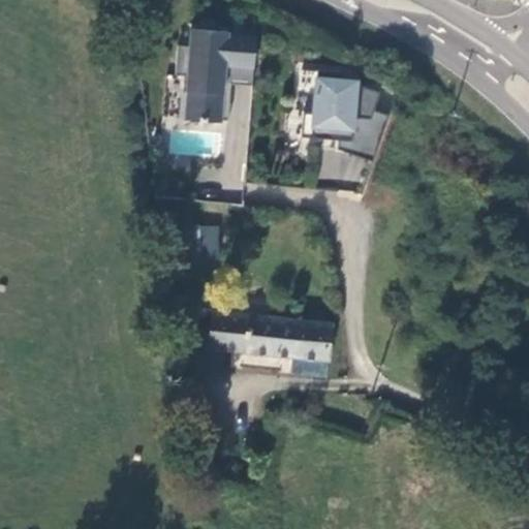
[(528,4),(528,0),(514,0),(511,6),(527,11),(528,4)]
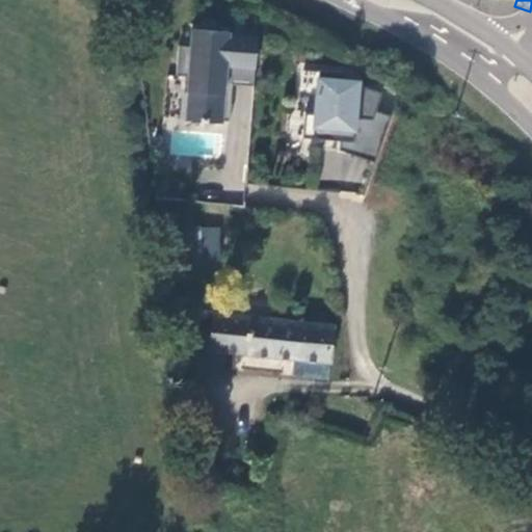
[(188,88),(185,117),(222,121),(224,87),(231,82),(254,84),(257,34),(230,32),(230,29),(192,27),(190,44),(179,43),(176,73),(188,74),(187,88),(188,88)]
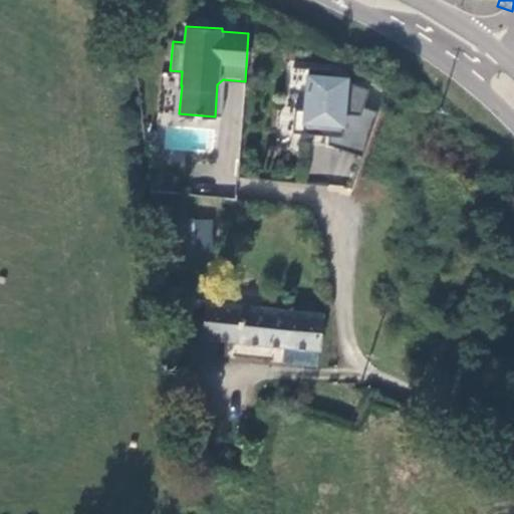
[(294,108),(292,133),(328,136),(336,136),(336,147),(362,156),(377,110),(362,105),(368,87),(345,80),(345,77),(332,76),(332,70),(306,68),(304,109),(294,108)]
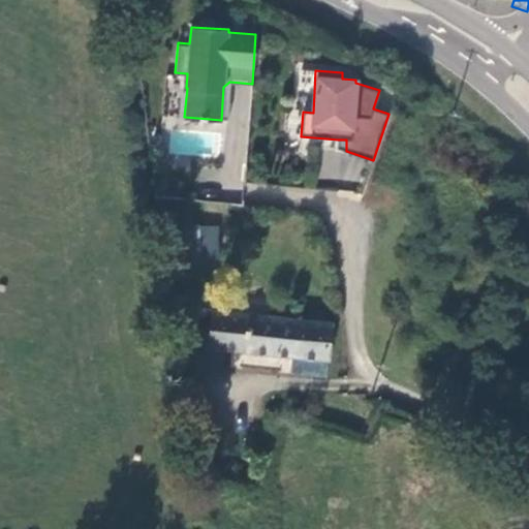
[(320,179),(319,186),(361,190),(362,182),(320,179)]
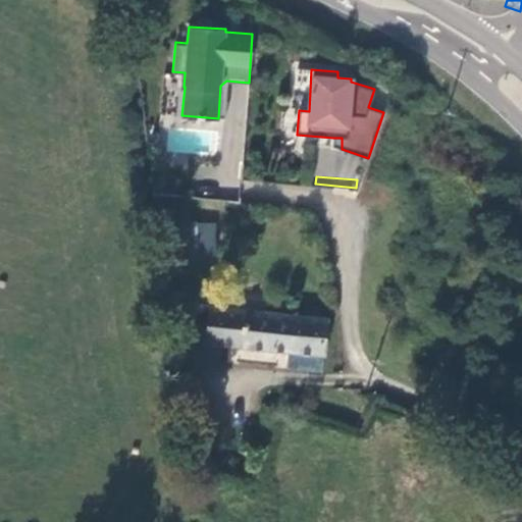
[(178,217),(157,220),(158,230),(180,227),(178,217)]
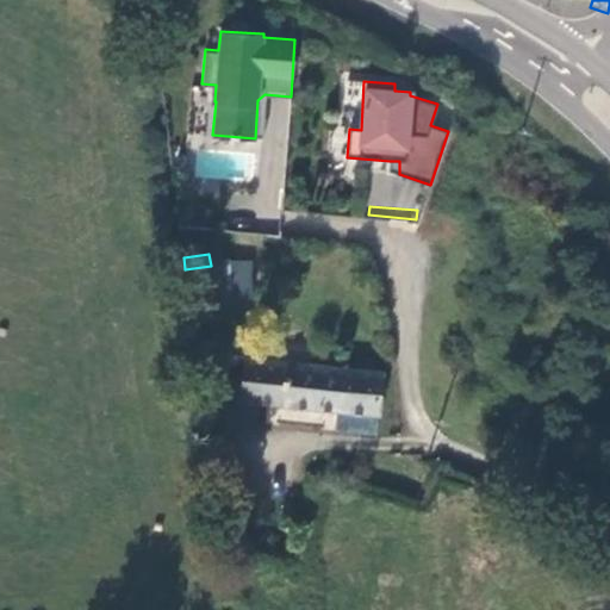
[(246,299),(240,260),(211,266),(185,269),(191,307),(246,299)]
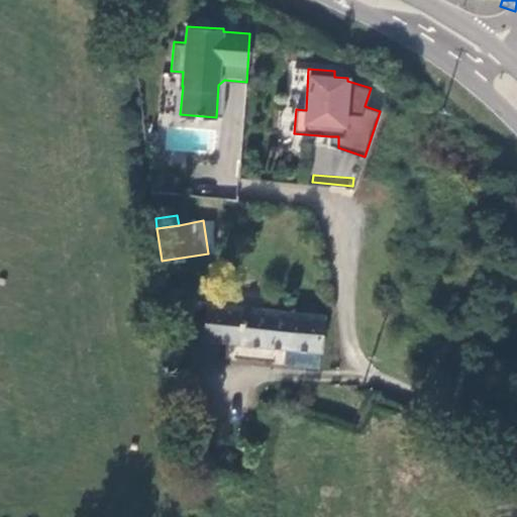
[(195,322),(193,341),(287,350),(320,352),(322,353),(325,318),(208,305),(206,323),(195,322)]
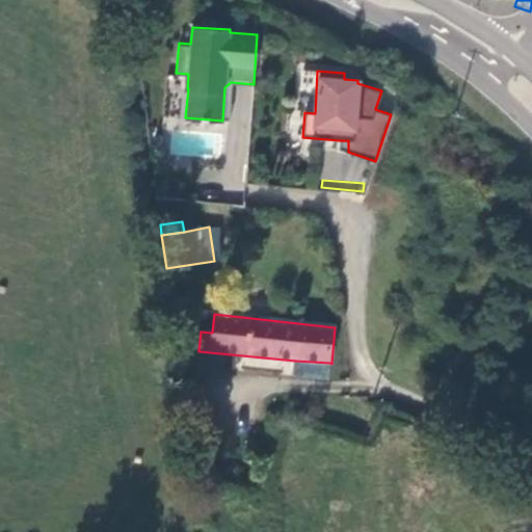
[(295,361),(293,376),(327,379),(329,363),(295,361)]
